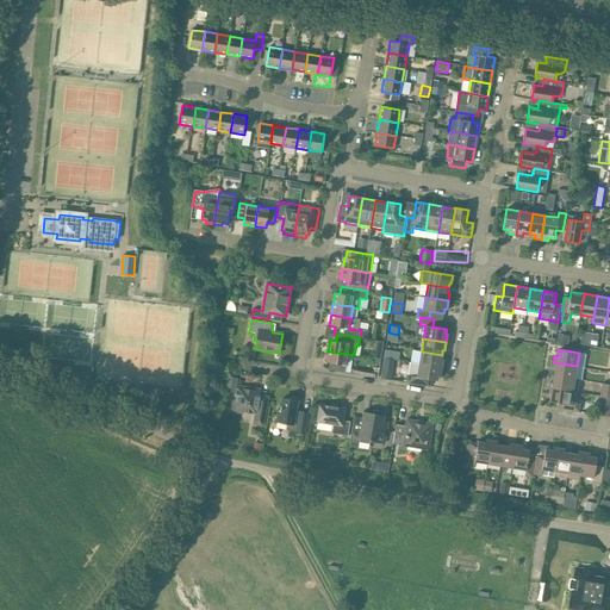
[(385,359),(394,360),(396,352),(391,350),(386,350),(385,359)]
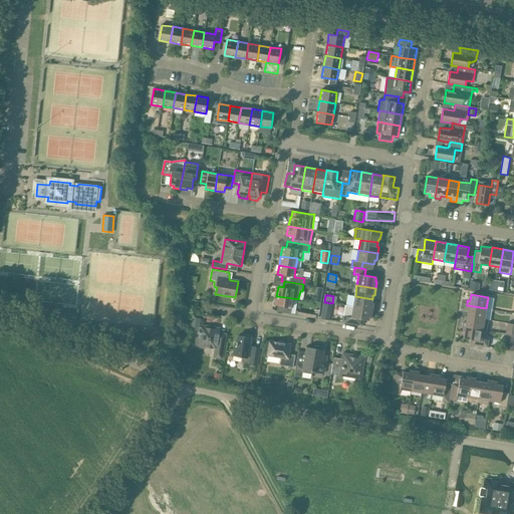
[(293,298),(276,296),(275,305),(280,306),(279,312),(291,314),(293,298)]
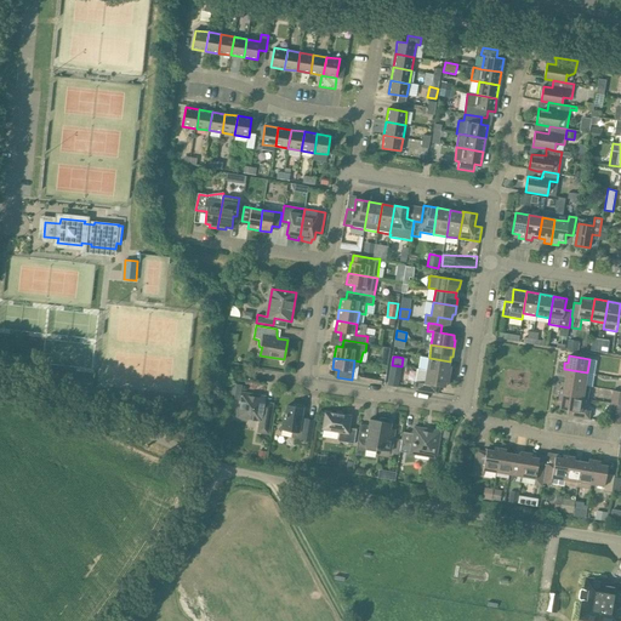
[(429,358),(427,370),(450,375),(451,366),(449,365),(450,362),(429,358)]
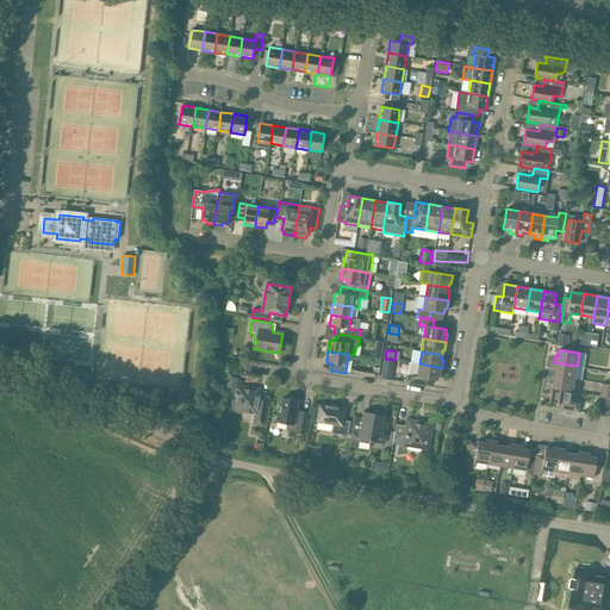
[(419,363),(410,362),(406,383),(428,386),(429,379),(437,380),(439,375),(441,375),(442,368),(419,363)]
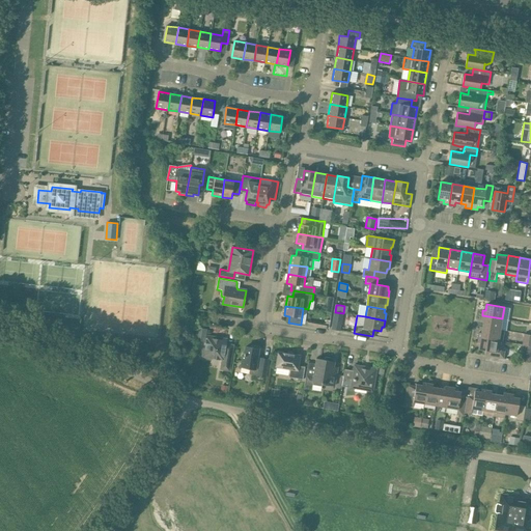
[(482,315),(481,320),(483,320),(482,327),(500,330),(504,331),(506,331),(507,325),(508,319),(502,318),(482,315)]
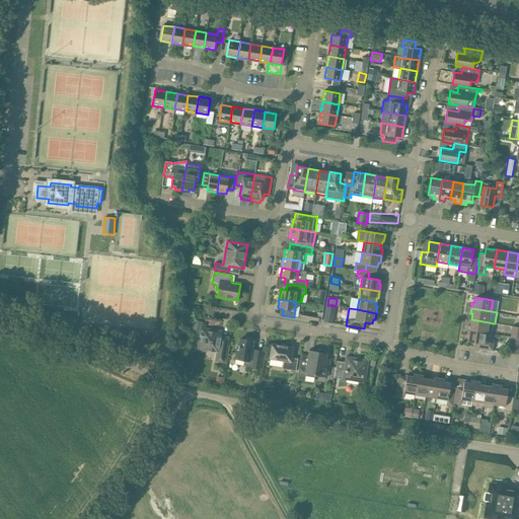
[(468,324),(467,329),(487,332),(487,334),(491,334),(493,323),(489,322),(471,319),(470,325),(468,324)]
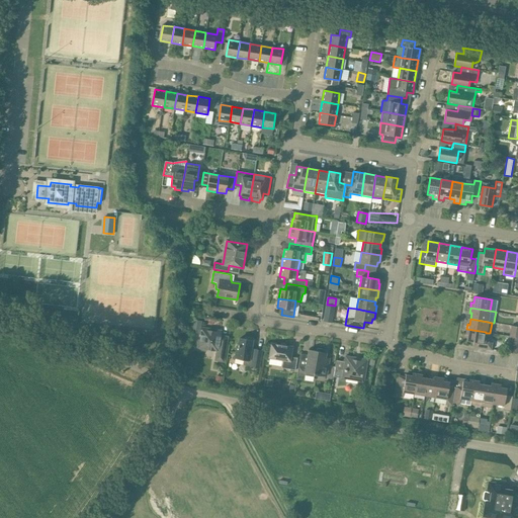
[(199,333),(201,321),(193,320),(191,332),(199,333)]
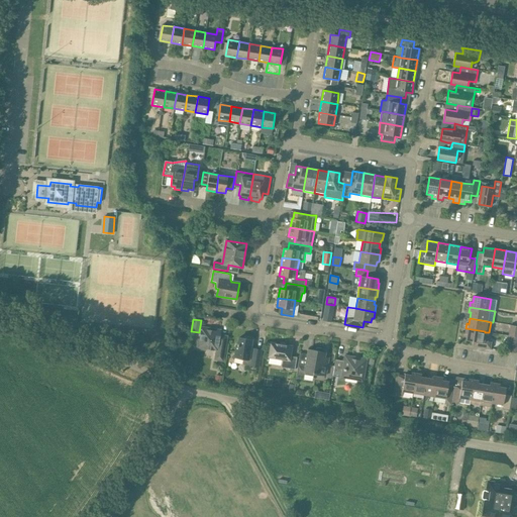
[(516,325),(516,326),(510,325),(508,336),(509,336),(516,336),(516,325)]
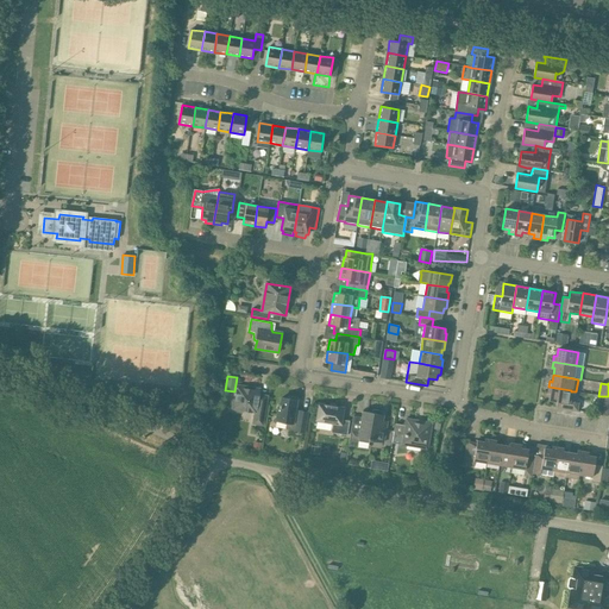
[(268,397),(258,396),(259,389),(238,385),(236,401),(233,400),(232,410),(242,412),(243,410),(255,413),(253,424),(263,425),(268,397)]
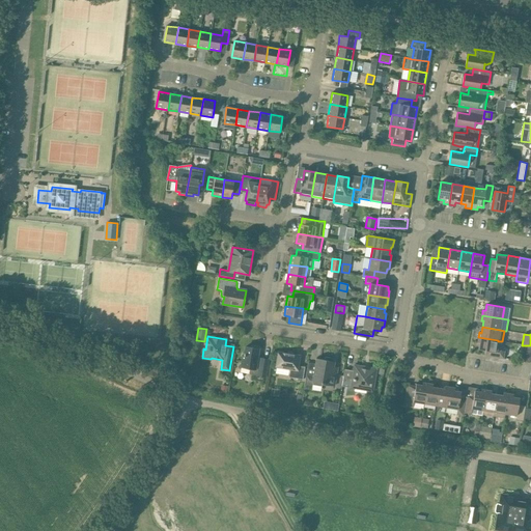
[(498,340),(478,337),(477,342),(480,343),(479,350),(485,351),(485,356),(504,359),(505,352),(497,350),(498,341),(498,340)]
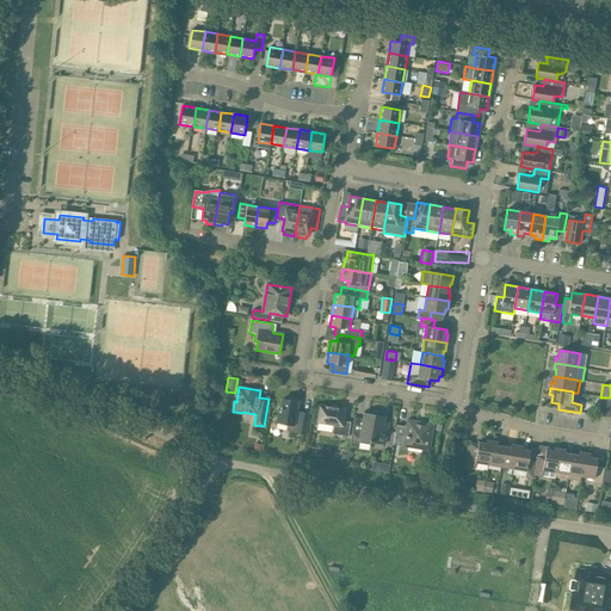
[(610,409),(610,397),(602,397),(600,403),(603,405),(602,417),(610,418),(610,409)]
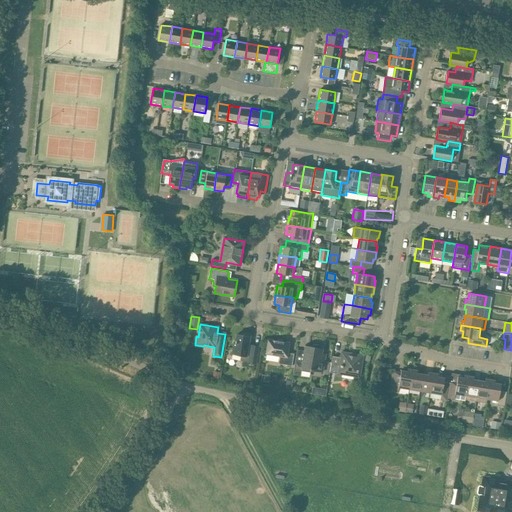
[(250,336),(237,334),(235,342),(234,342),(232,354),(241,355),(240,361),(256,364),(259,347),(248,345),(250,336)]
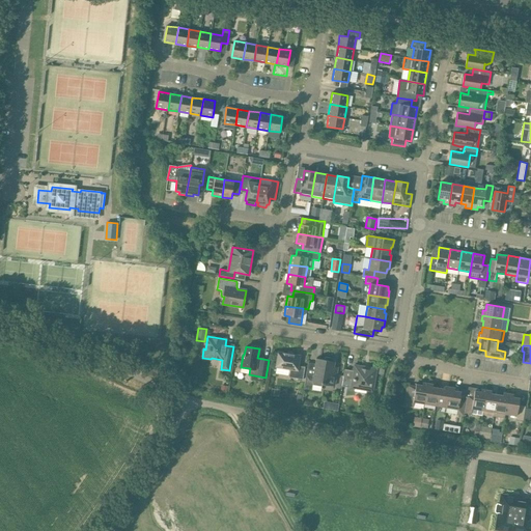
[(305,384),(304,389),(311,390),(312,385),(313,383),(335,386),(337,373),(333,372),(335,362),(332,361),(333,351),(320,348),(319,359),(316,359),(315,364),(308,363),(305,384)]
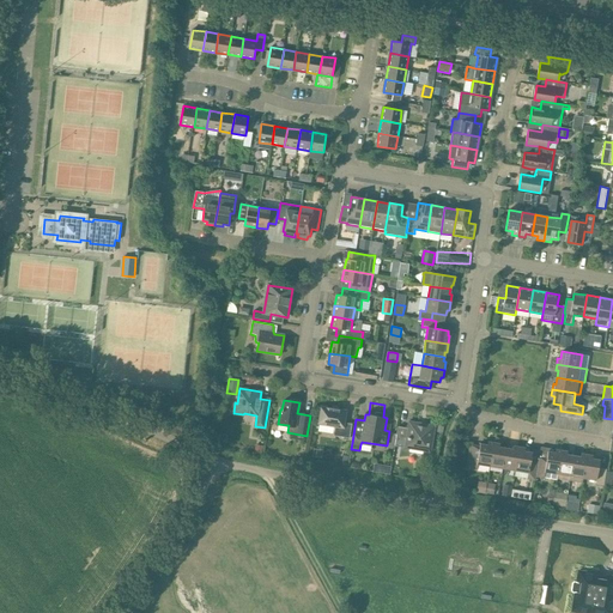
[(346,411),(322,407),(319,424),(335,426),(333,436),(350,438),(352,424),(344,423),(346,411)]
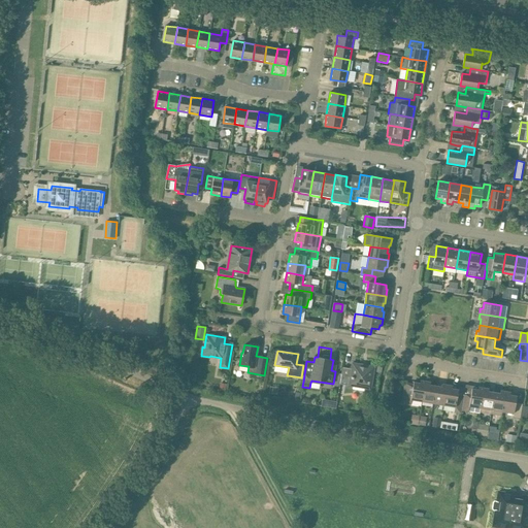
[(374,367),(352,363),(351,368),(342,367),(340,384),(353,386),(353,389),(364,391),(364,388),(370,389),(374,367)]
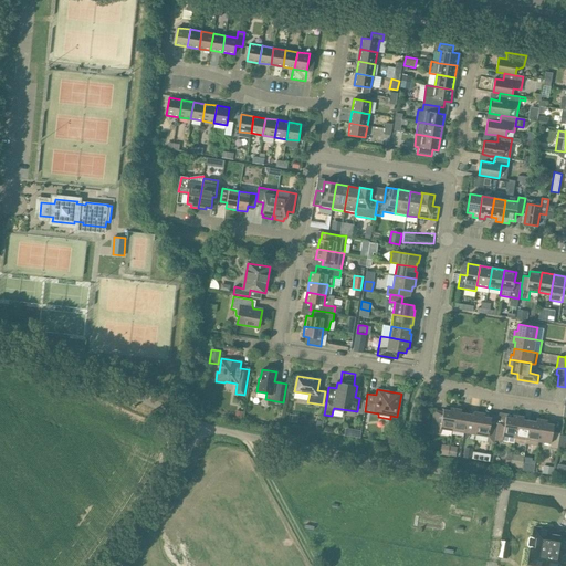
[(452,430),(456,408),(451,408),(450,410),(443,409),(442,417),(435,416),(432,431),(440,432),(440,428),(452,430)]
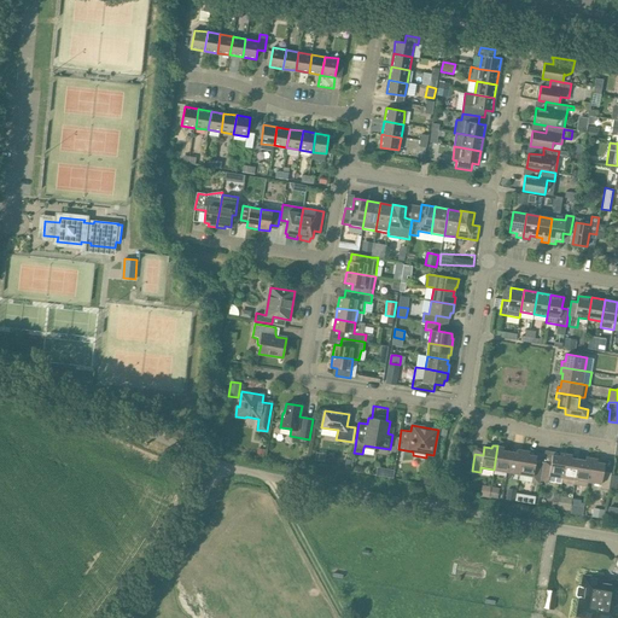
[(497,445),(494,470),(507,471),(511,452),(503,450),(503,447),(497,445)]
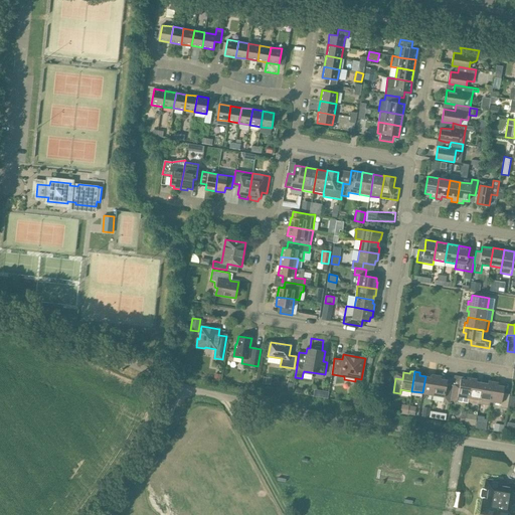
[(425,376),(422,392),(433,394),(437,376),(432,375),(431,377),(425,376)]
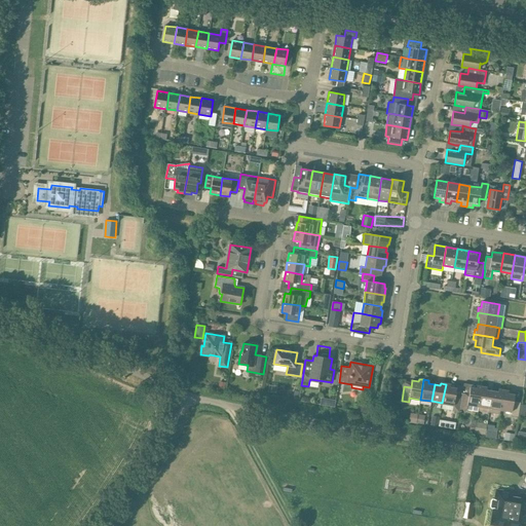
[(451,384),(446,384),(442,403),(454,405),(453,411),(459,412),(459,409),(461,396),(455,395),(456,388),(450,387),(451,384)]
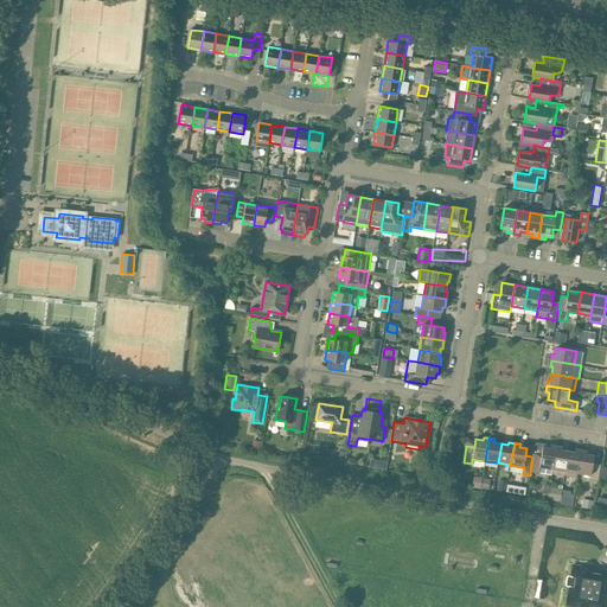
[(553,468),(556,446),(550,445),(550,447),(543,446),(541,454),(534,452),(532,457),(530,472),(540,473),(541,466),(553,468)]
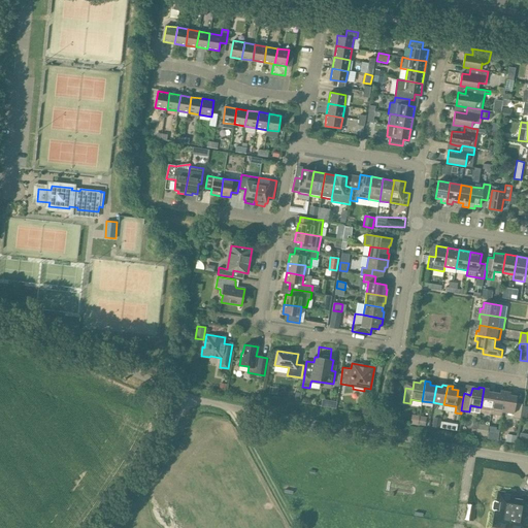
[(481,407),(480,413),(491,415),(492,409),(491,409),(494,393),(488,392),(489,389),(484,388),(481,407)]
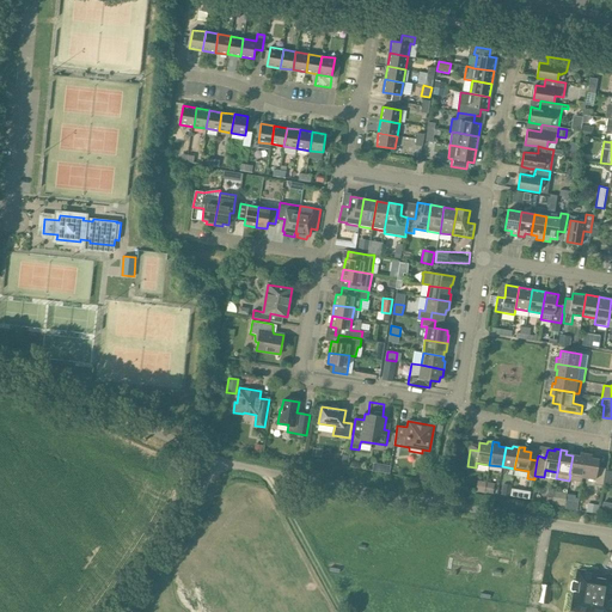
[(573,456),(569,475),(570,475),(569,481),(582,482),(582,477),(586,453),(580,453),(580,457),(573,456)]
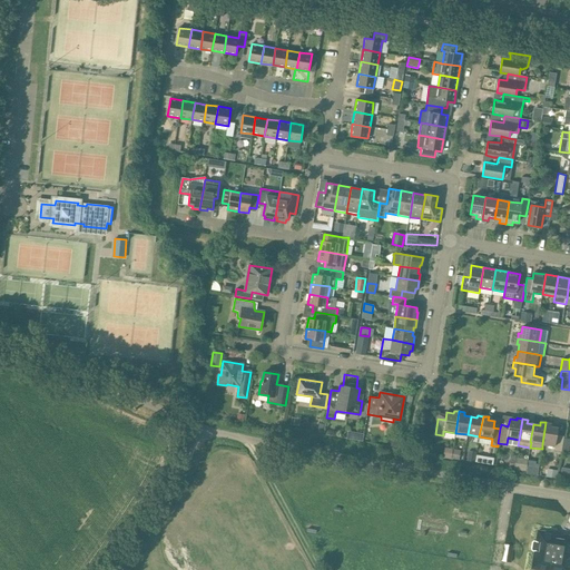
[(542,444),(554,445),(553,451),(561,452),(564,436),(557,435),(558,428),(551,426),(551,423),(546,422),(542,444)]
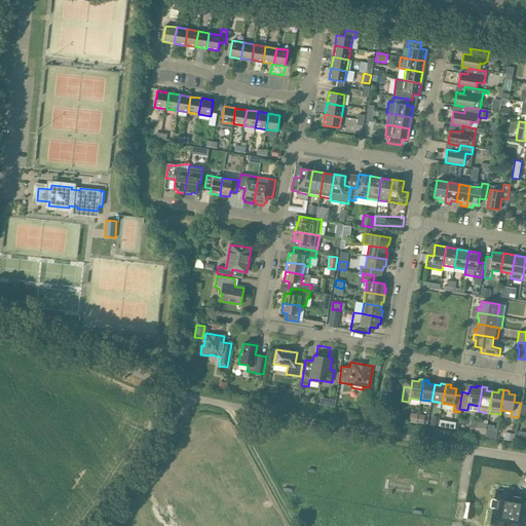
[(327,404),(327,405),(335,406),(336,400),(323,398),(322,403),(327,404)]
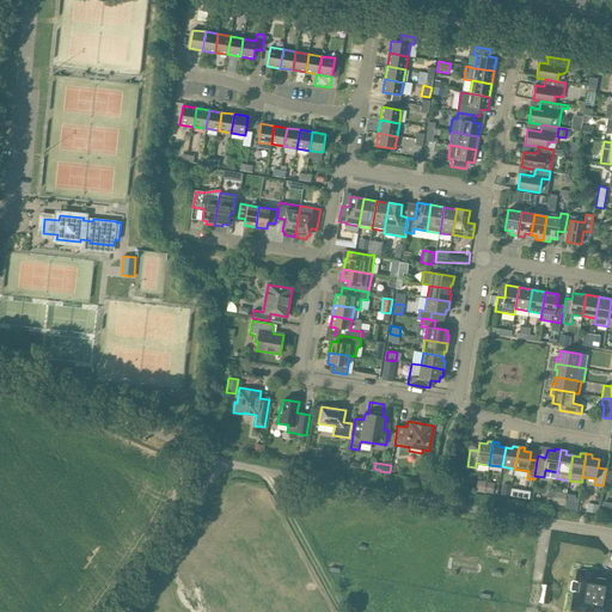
[(494,484),(485,482),(484,491),(493,494),(494,484)]
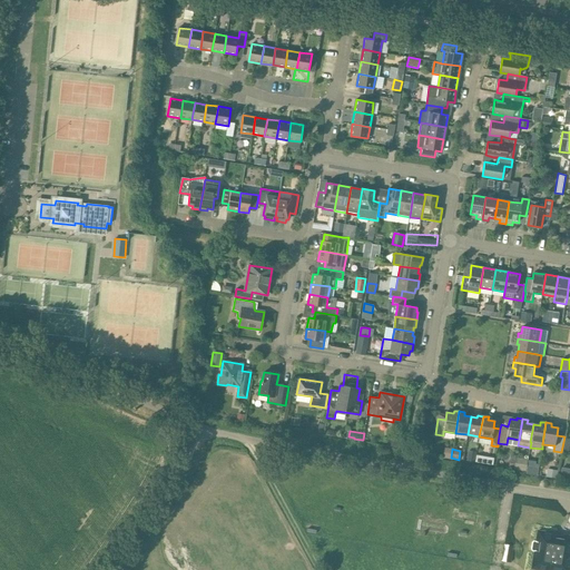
[(468,461),(475,462),(477,452),(469,451),(469,457),(468,461)]
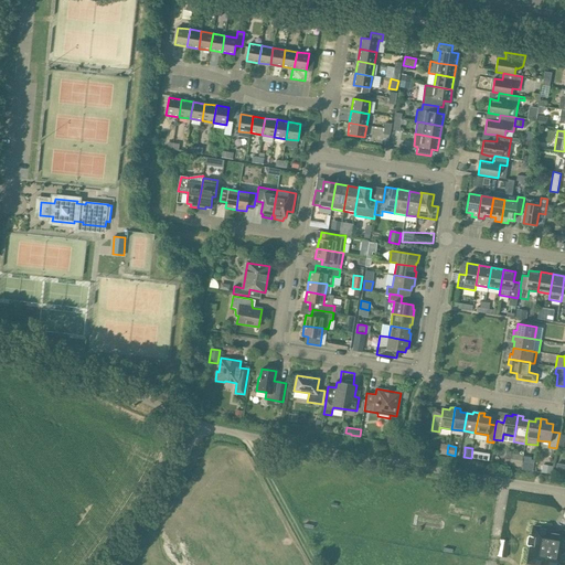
[(511,455),(509,465),(510,465),(510,466),(522,467),(523,455),(512,454),(512,455),(511,455)]
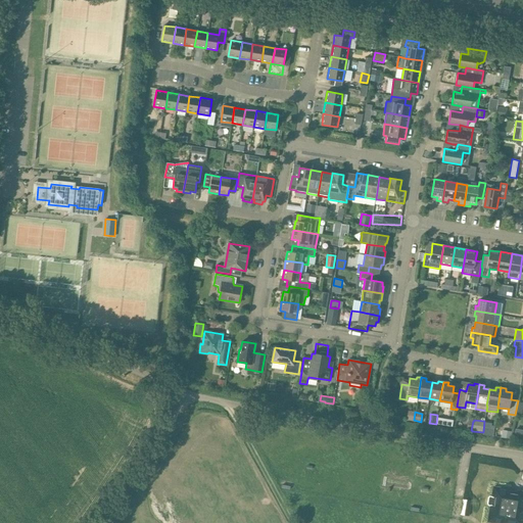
[(483,434),(493,435),(494,427),(484,425),(483,434)]
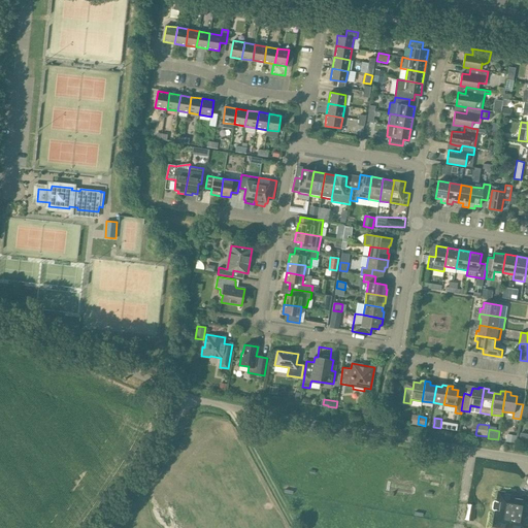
[(517,436),(507,434),(506,441),(516,443),(517,436)]
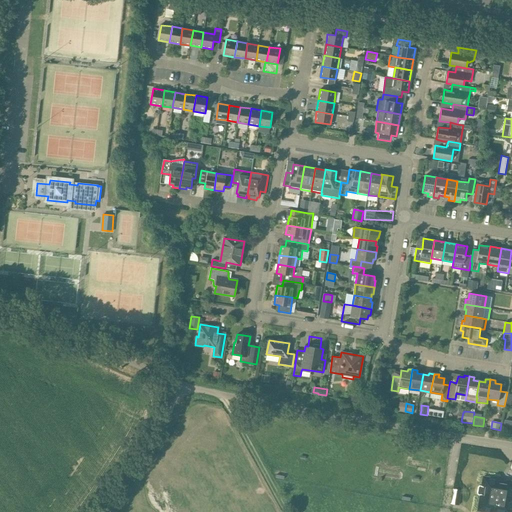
[(478,495),(480,495),(477,511),(510,511),(511,505),(511,485),(499,483),(499,480),(483,477),(482,486),(479,485),(478,487),(477,493),(478,495)]
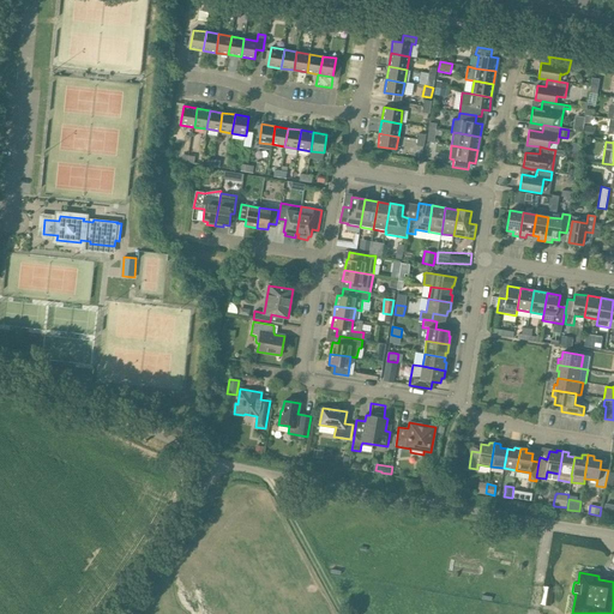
[(545,585),(542,603),(552,605),(555,588),(545,585)]
